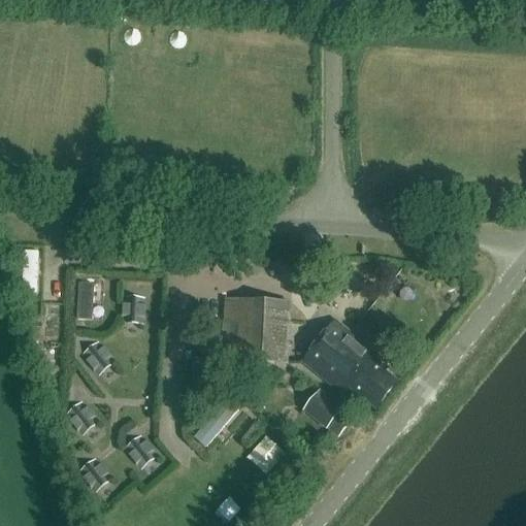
[(75,281),(73,318),(94,319),(96,282),(75,281)]
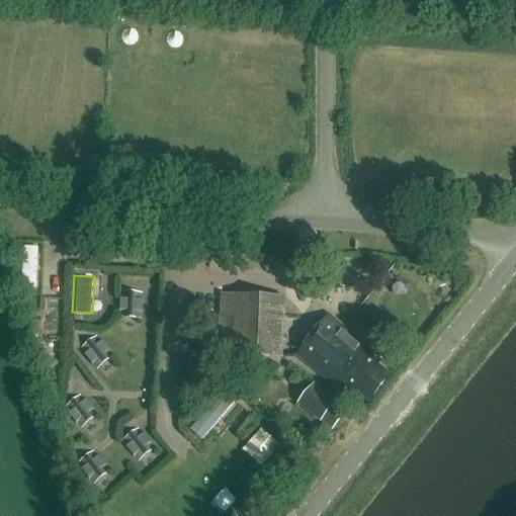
[(118,296),(116,296),(116,311),(117,311),(117,316),(139,317),(139,312),(141,312),(142,297),(140,297),(140,292),(119,291),(118,296)]
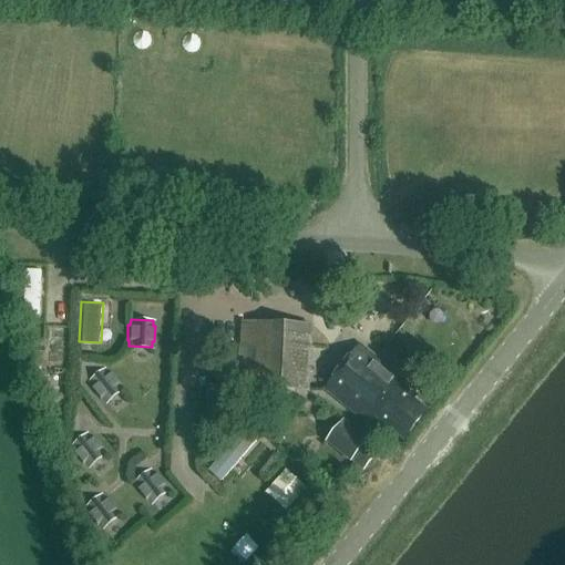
[(309,326),(240,321),(236,388),(306,392),(309,326)]
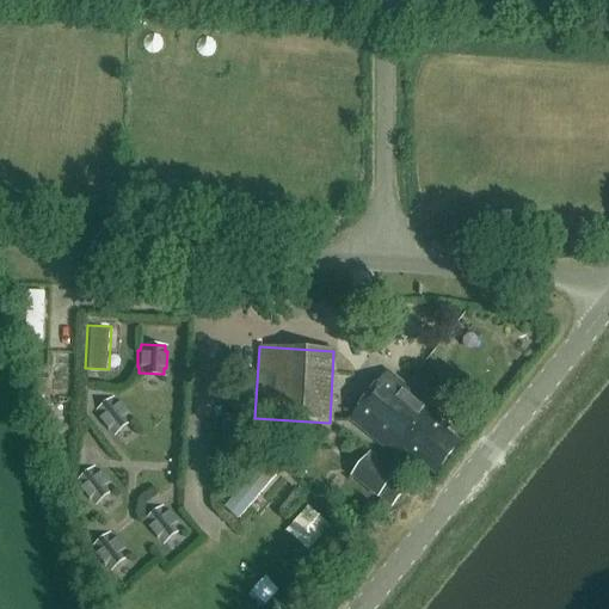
[(434,410),(386,371),(348,417),(397,455),(403,448),(435,473),(457,444),(442,431),(446,426),(430,414),(434,410)]
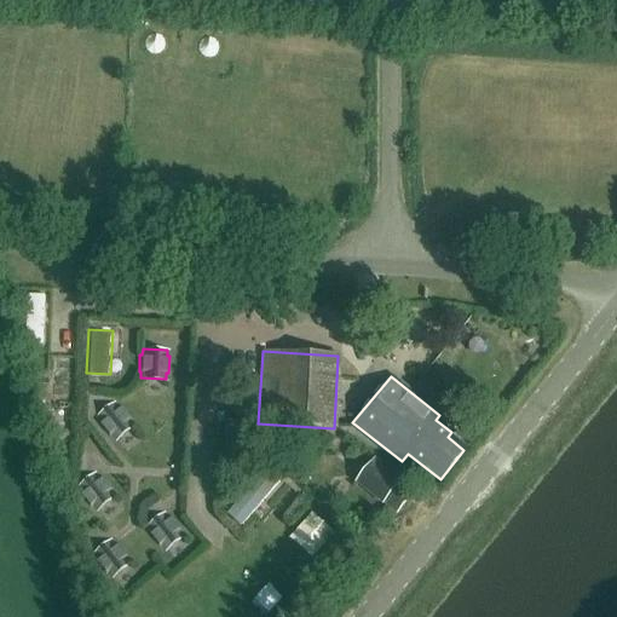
[(98,421),(97,422),(107,436),(109,434),(113,439),(132,424),(128,419),(130,417),(120,404),(119,405),(115,402),(94,416),(98,421)]
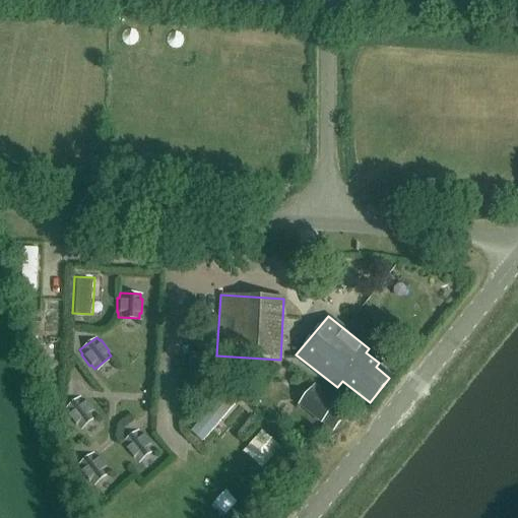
[(205,389),(208,373),(197,370),(193,387),(205,389)]
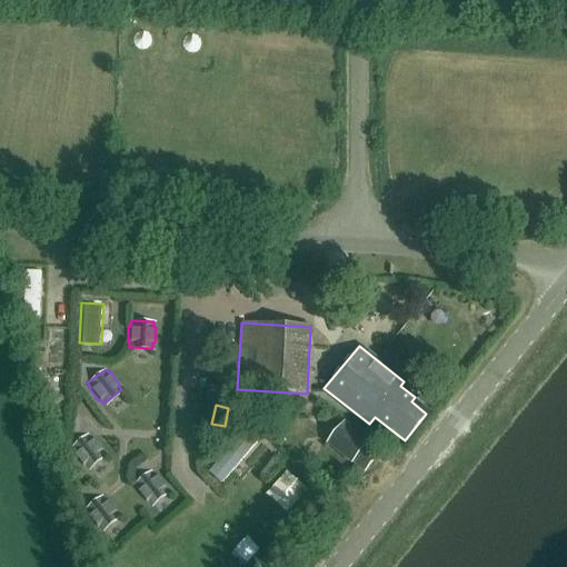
[(367,440),(342,420),(325,441),(361,471),(377,453),(365,443),(367,440)]
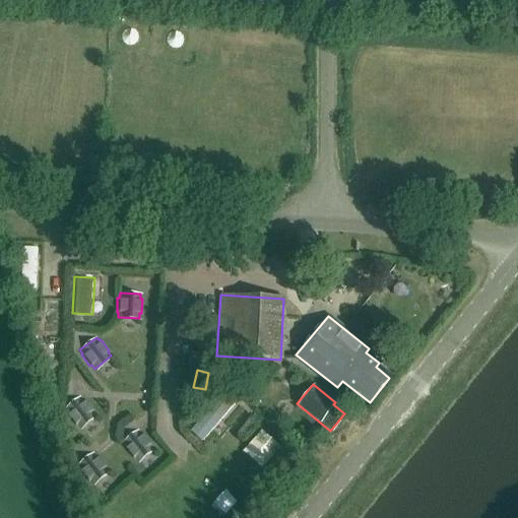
[(66,412),(65,414),(74,426),(75,424),(78,428),(94,414),(91,410),(93,409),(84,398),(82,399),(79,396),(63,409),(66,412)]
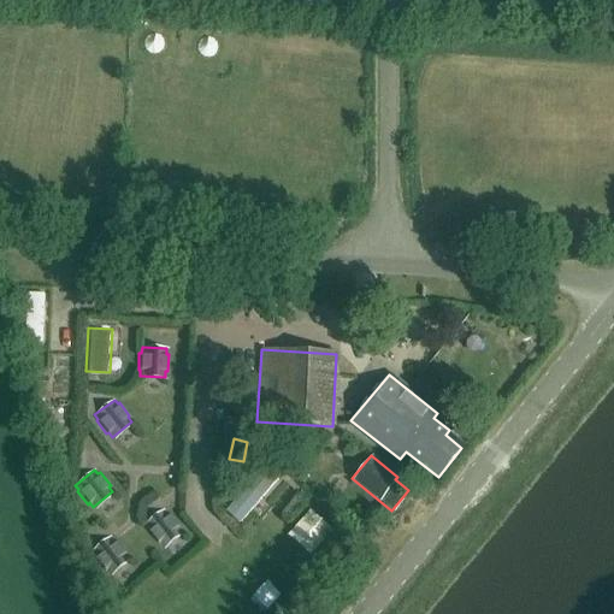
[(228,508),(240,519),(272,483),(261,472),(228,508)]
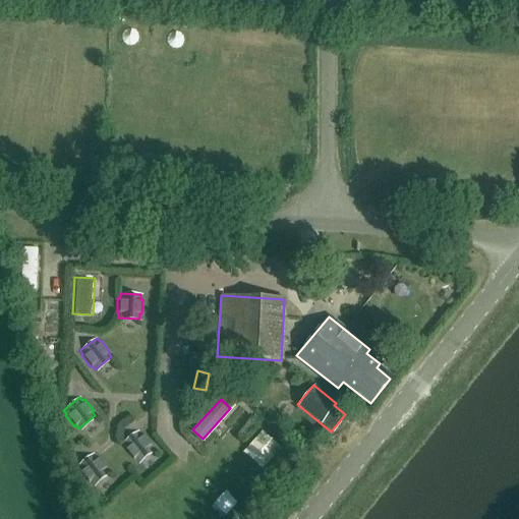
[(124,447),(123,448),(132,459),(133,458),(136,462),(153,449),(150,446),(152,444),(142,433),(140,434),(137,430),(121,443),(124,447)]
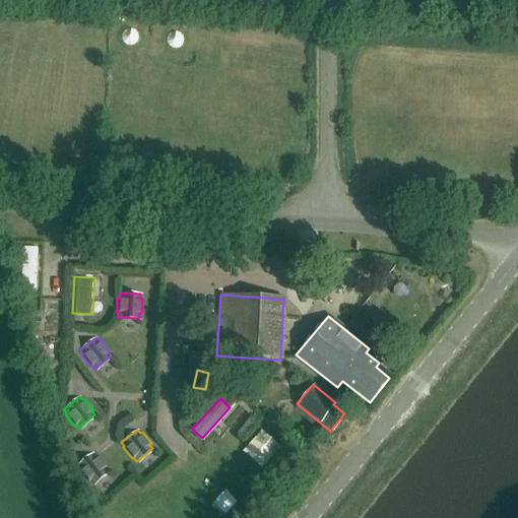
[(92,452),(76,465),(79,469),(77,470),(86,481),(88,480),(91,484),(108,471),(105,467),(106,466),(96,455),(95,456),(92,452)]
